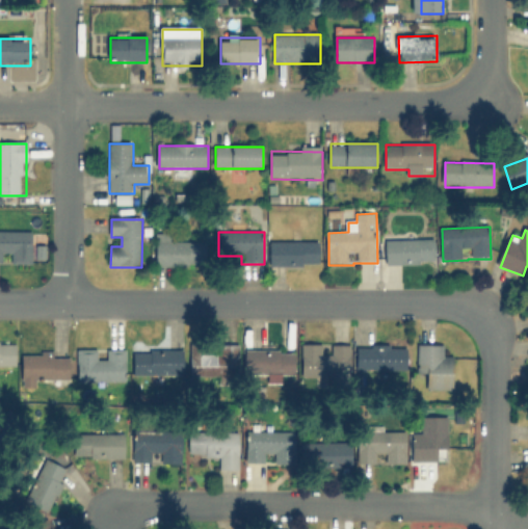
[(34,233),(0,233),(0,263),(3,263),(3,255),(12,255),(12,265),(34,265),(34,233)]
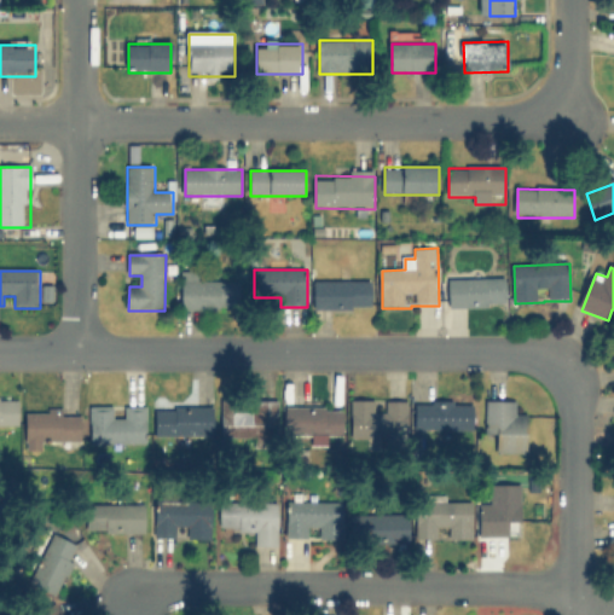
[(183,312),(230,312),(230,272),(183,272),(183,312)]
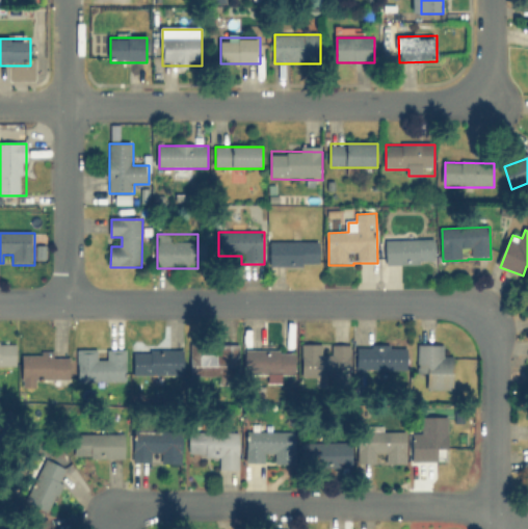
[(388,265),(437,265),(437,241),(388,241),(388,265)]
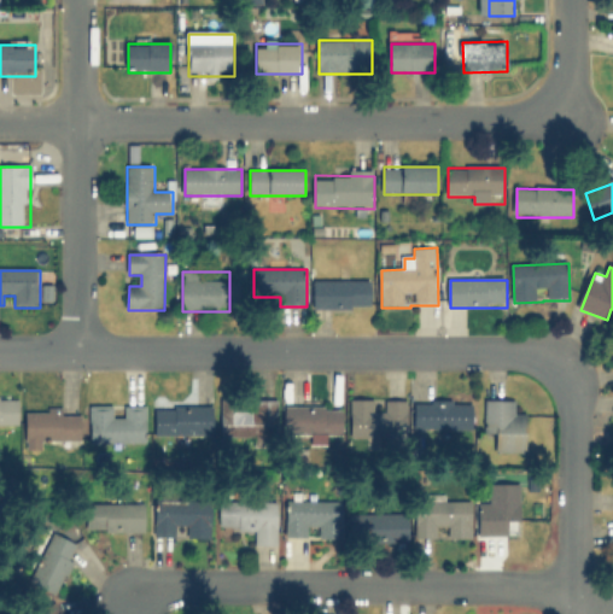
[(315,310),(372,310),(372,282),(315,282),(315,310)]
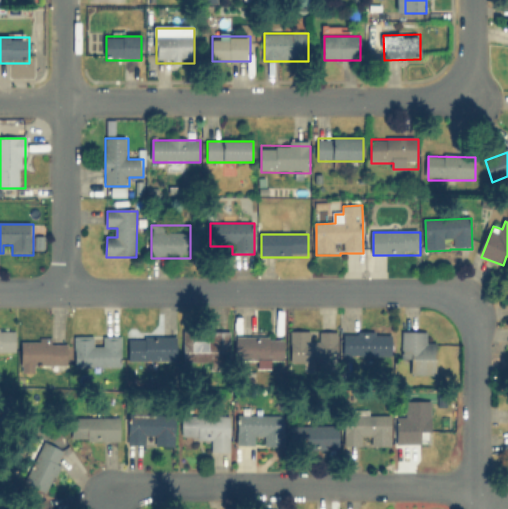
[(0,354),(17,354),(17,330),(0,330),(0,354)]
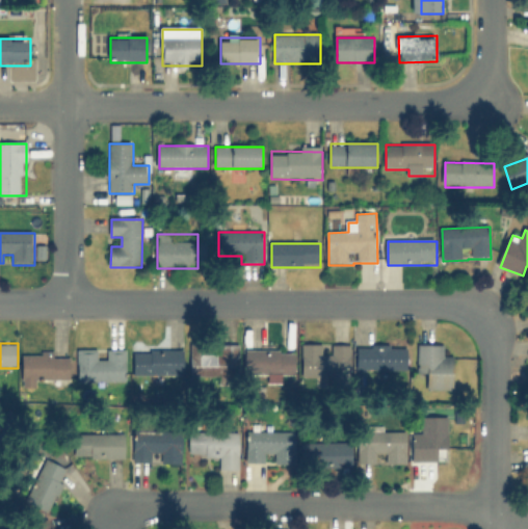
[(192,378),(240,378),(240,346),(221,346),(221,352),(191,352),(192,378)]
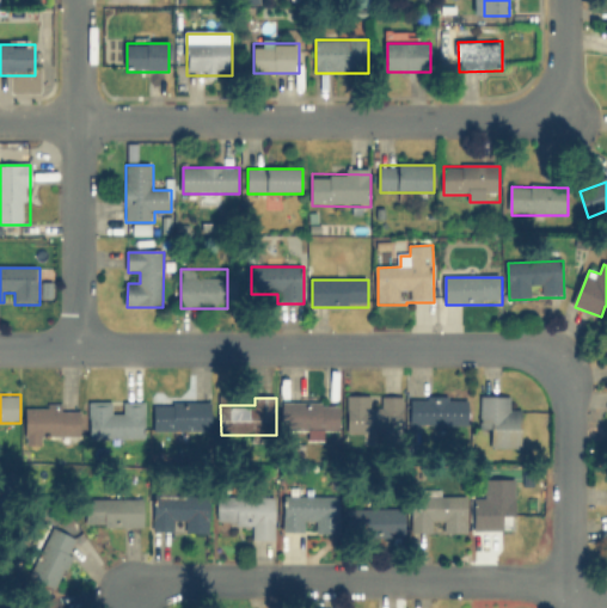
[(348,435),(403,435),(403,398),(348,398),(348,435)]
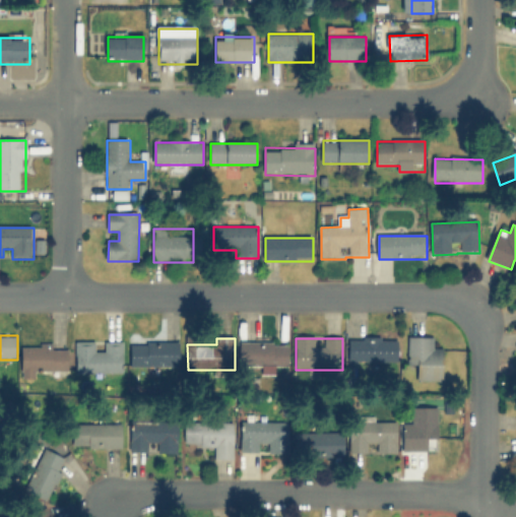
[(444,382),(444,348),(435,348),(435,338),(410,338),(410,370),(421,370),(421,382),(444,382)]
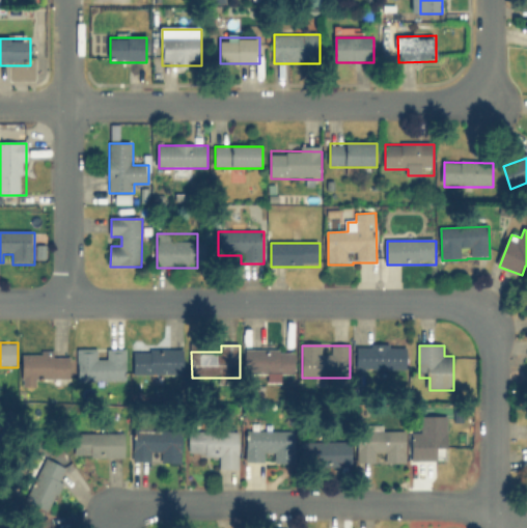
[(407,371),(407,346),(358,346),(358,371),(407,371)]
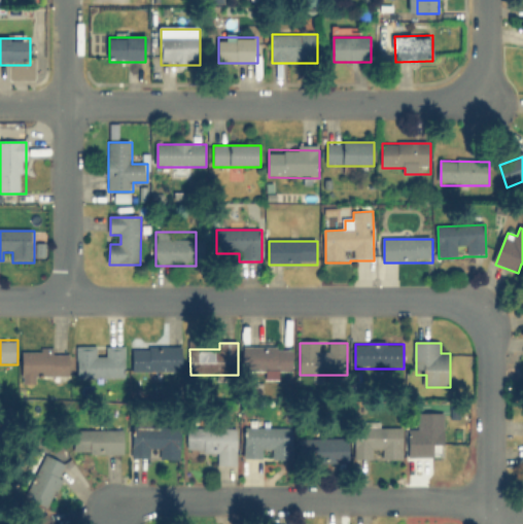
[(126,348),(107,348),(107,356),(99,356),(99,349),(79,350),(79,380),(127,379),(126,348)]
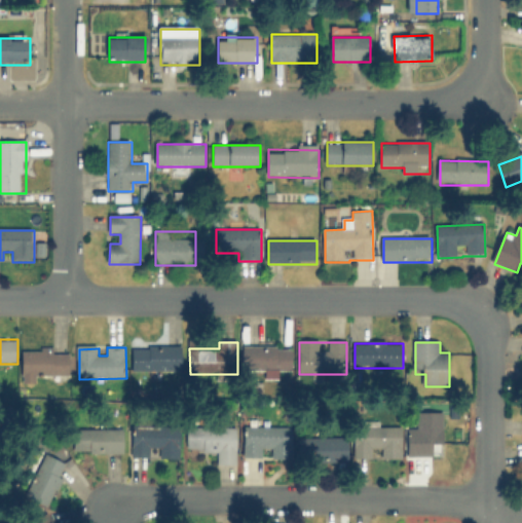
[(181,347),(133,347),(133,372),(181,372),(181,347)]
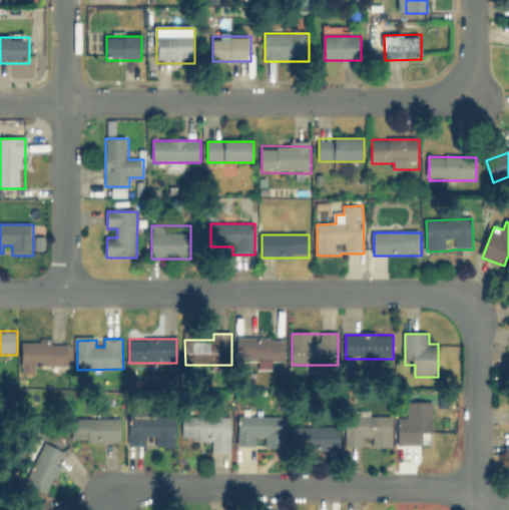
[(239,339),(239,362),(286,362),(286,339),(239,339)]
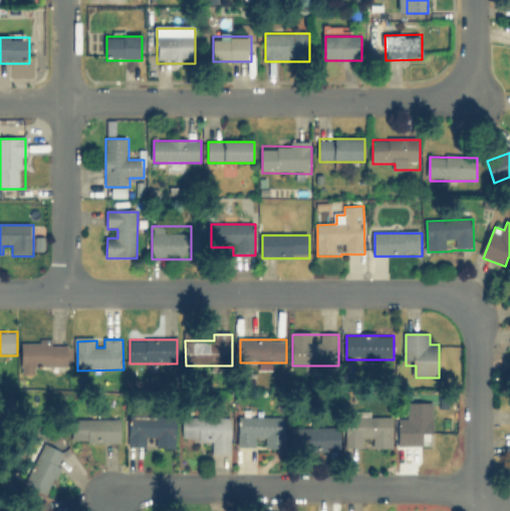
[(23,343),(22,374),(39,374),(39,368),(68,368),(69,344),(23,343)]
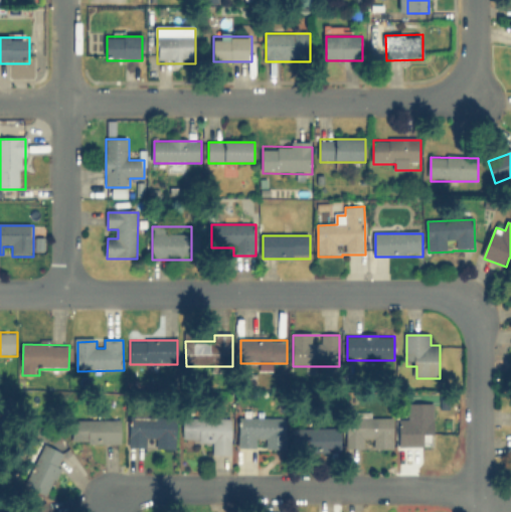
[(435,404),(410,404),(410,420),(401,420),(401,444),(435,444),(435,404)]
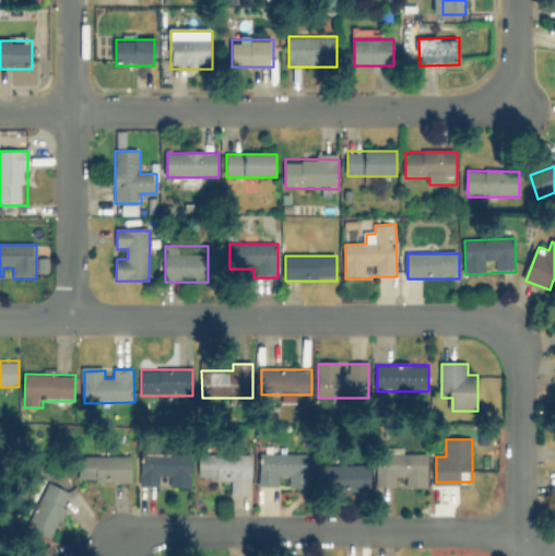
[(429,456),(406,456),(406,451),(378,451),(378,488),(399,488),(399,480),(408,480),(408,488),(429,488),(429,456)]
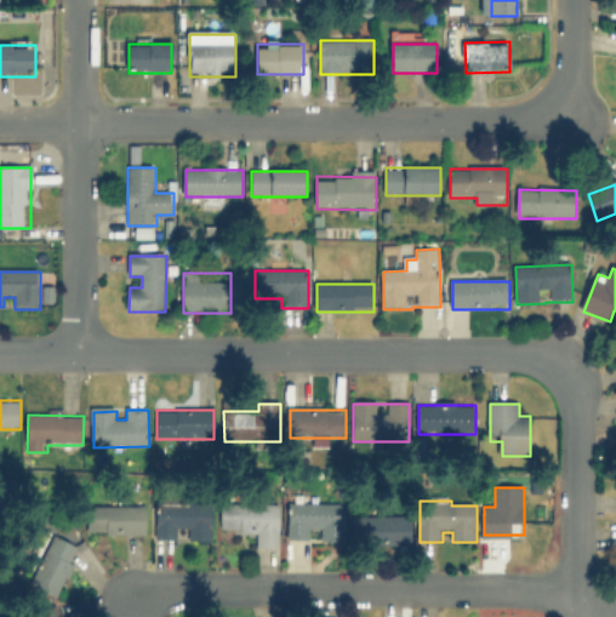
[(290,541),(312,542),(312,532),(323,532),(323,542),(344,542),(344,504),(290,504),(290,541)]
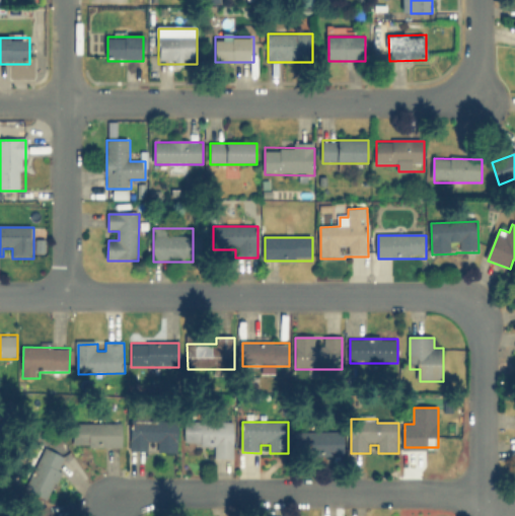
[(149,452),(149,444),(171,444),(171,423),(131,423),(131,452),(149,452)]
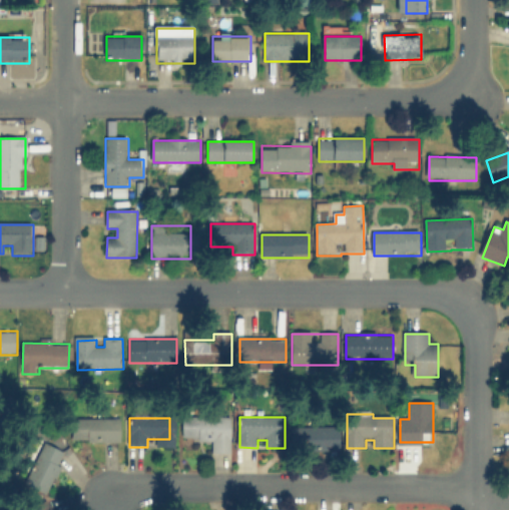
[(231,419),(204,419),(204,443),(213,443),(213,454),(231,454),(231,419)]
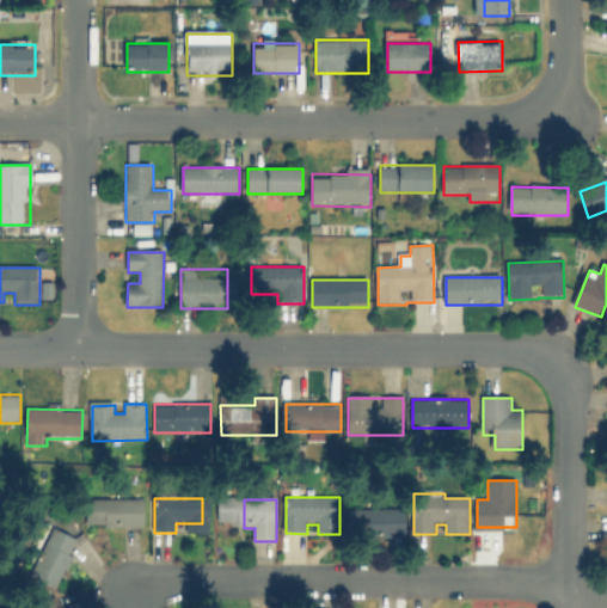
[(145,501),(93,501),(93,528),(145,528),(145,501)]
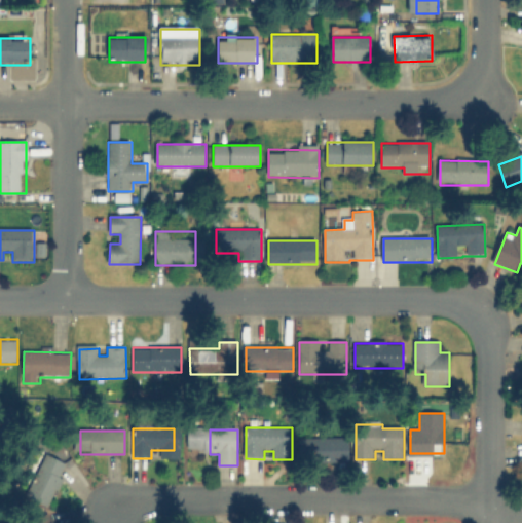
[(349,439),(305,439),(305,463),(349,463),(349,439)]
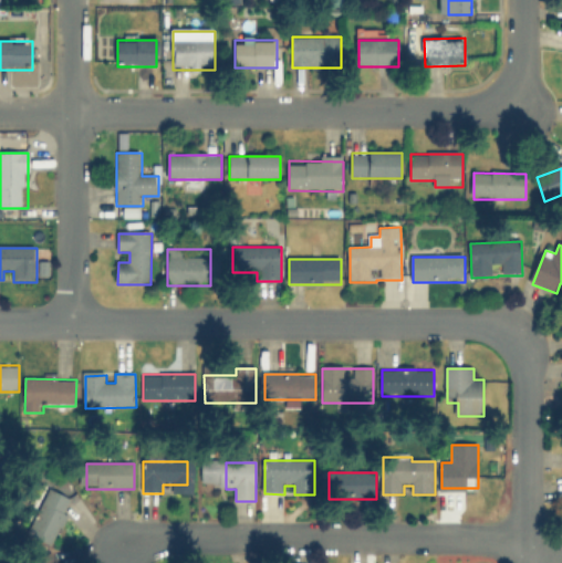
[(29,535),(54,548),(75,502),(50,490),(29,535)]
